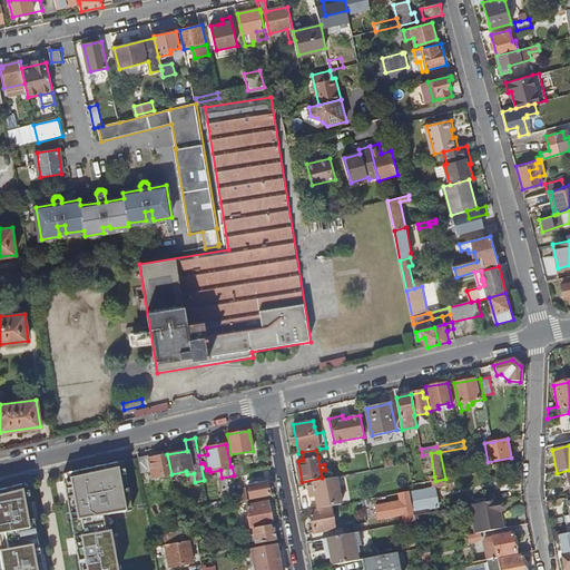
[(138,458),(140,473),(151,471),(153,478),(169,474),(165,455),(149,458),(148,455),(138,458)]
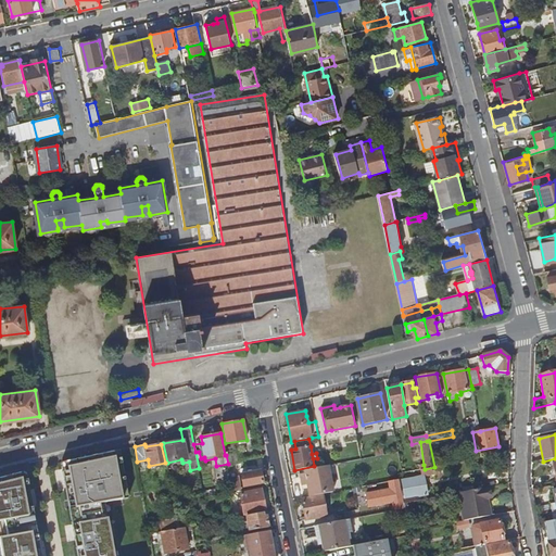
[(369,451),(370,457),(383,455),(382,446),(375,449),(375,450),(369,451)]
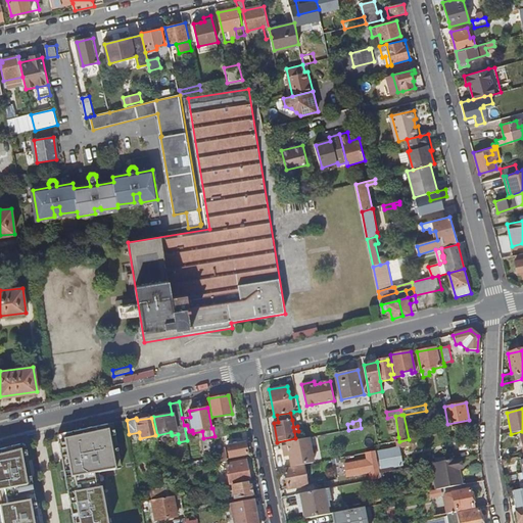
[(126,468),(117,422),(62,433),(79,522),(112,522),(106,485),(101,486),(99,472),(126,468)]
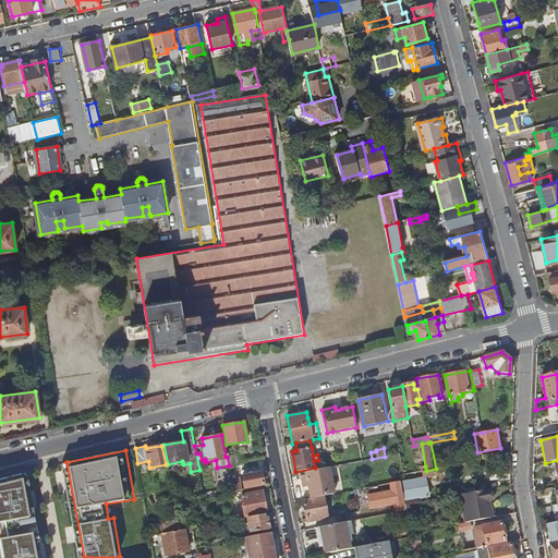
[(227,457),(229,465),(240,463),(243,462),(242,455),(227,457)]
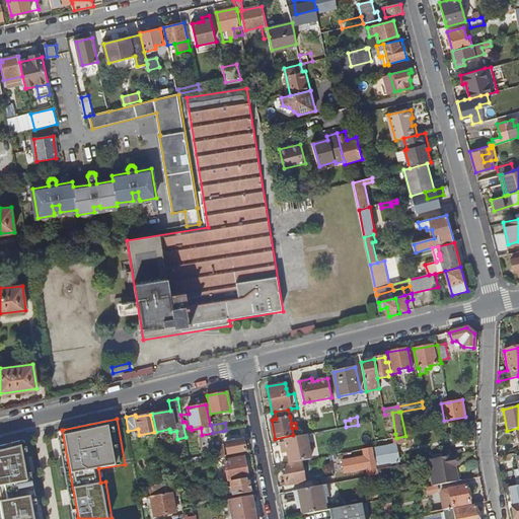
[(286,447),(287,452),(283,453),(285,464),(301,461),(312,458),(307,434),(302,435),(284,438),(286,447)]
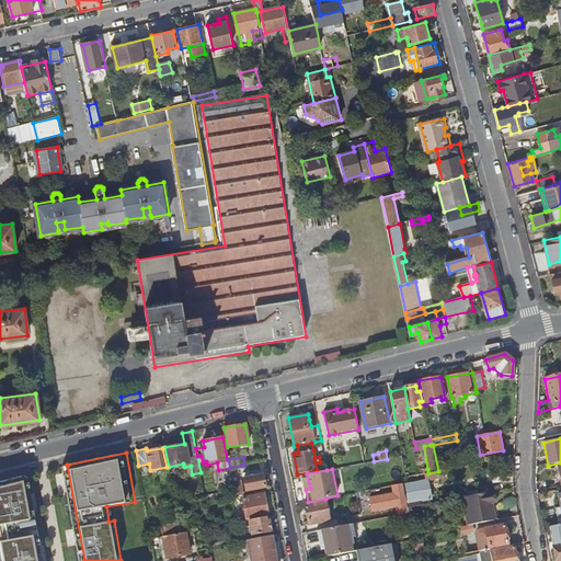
[(405,496),(408,508),(418,506),(422,505),(421,501),(431,499),(431,495),(430,491),(427,481),(444,478),(443,470),(438,471),(428,473),(425,473),(424,473),(426,481),(407,484),(409,495),(405,496)]
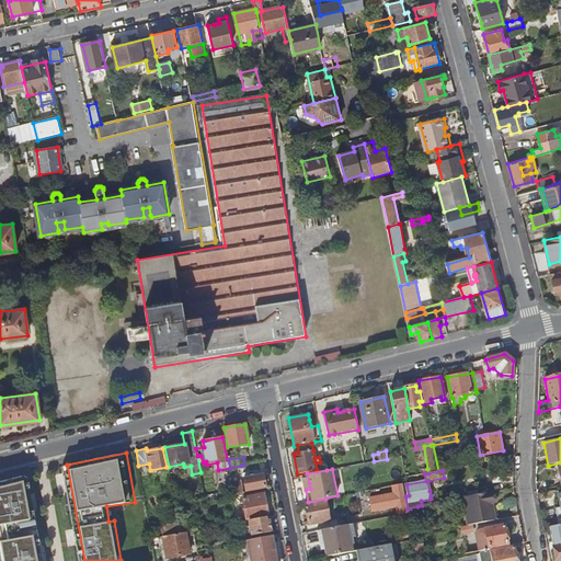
[(242,473),(247,491),(265,487),(263,474),(250,478),(249,472),(242,473)]
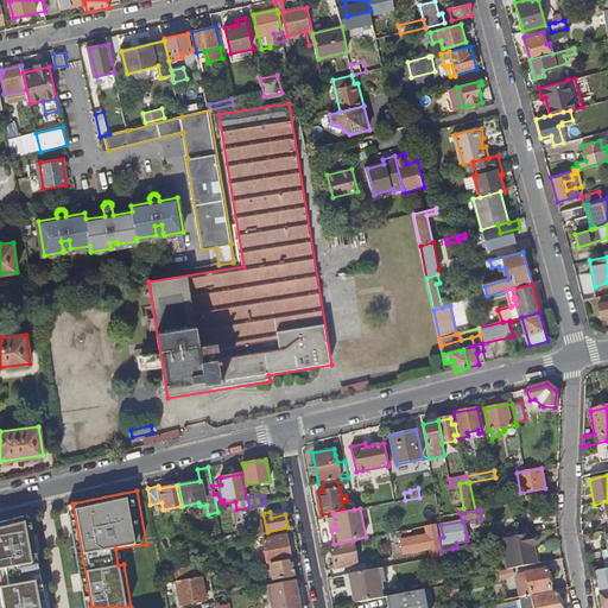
[(46,607),(30,514),(0,521),(0,574),(2,575),(6,591),(0,593),(2,607),(46,607)]
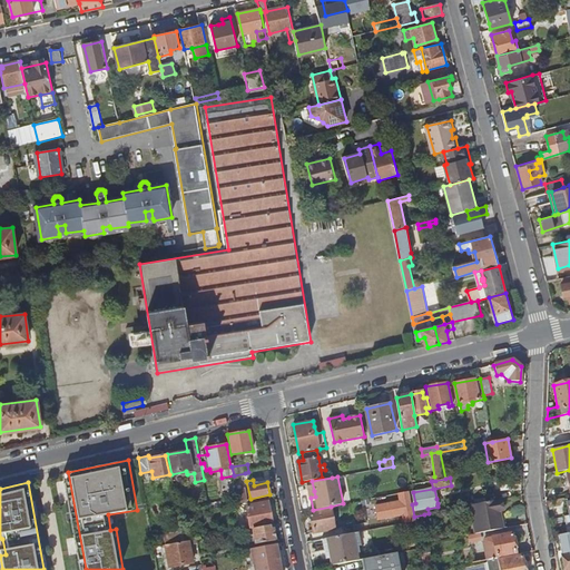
[(244,489),(236,490),(238,502),(246,501),(244,489)]
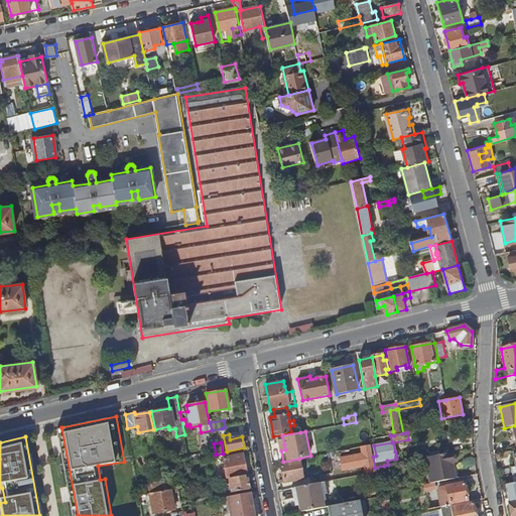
[(362,449),(367,474),(376,472),(375,468),(373,457),(371,444),(366,445),(367,448),(362,449)]
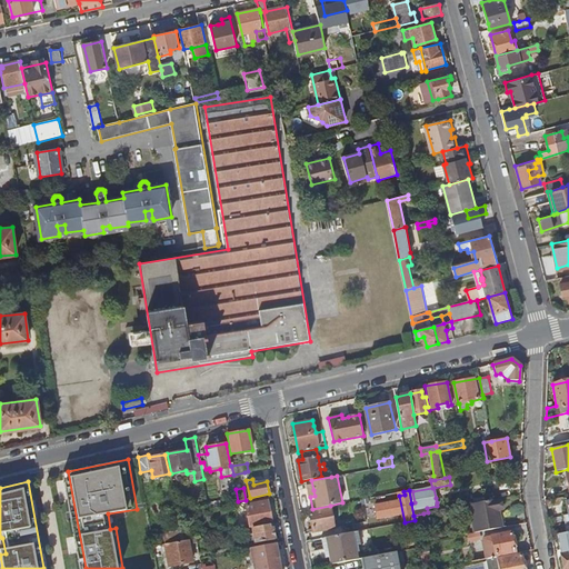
[(468,505),(473,533),(503,528),(500,511),(503,510),(501,498),(468,505)]
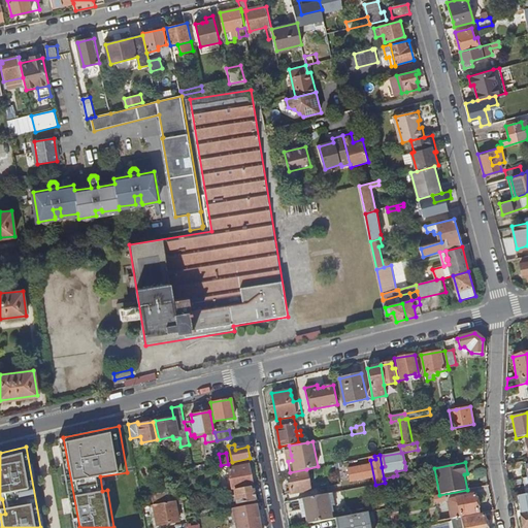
[(229,469),(230,474),(221,476),(224,490),(232,488),(232,490),(234,489),(250,486),(253,486),(249,465),(229,469)]
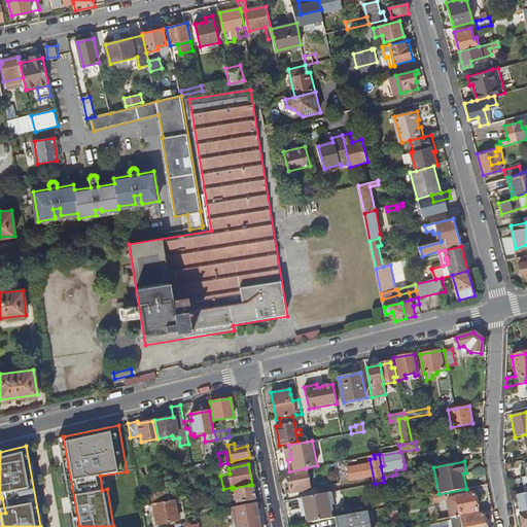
[(286,471),(290,492),(310,489),(306,468),(289,471),(286,471)]
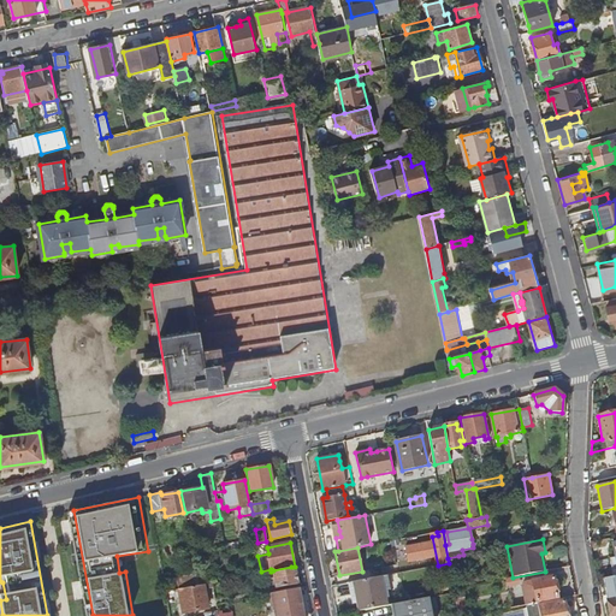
[(176,560),(178,570),(183,569),(195,567),(194,556),(176,560)]
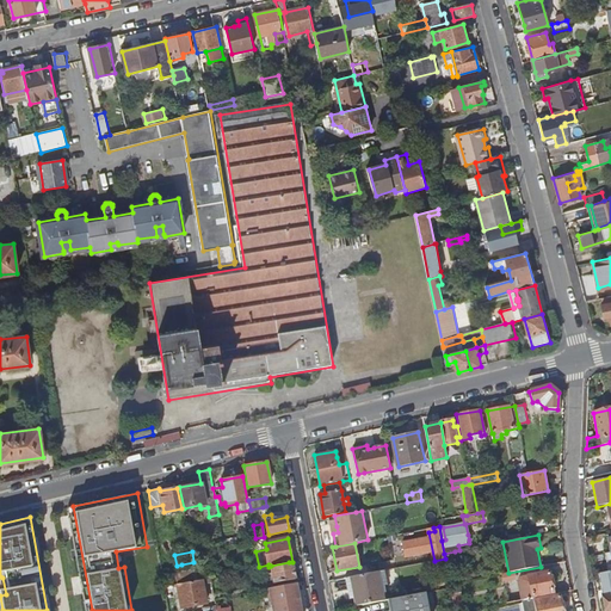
[(444,554),(445,559),(446,566),(456,563),(455,551),(444,554)]
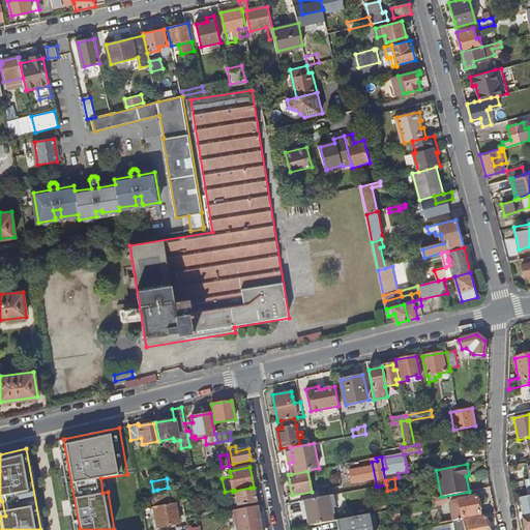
[(152,496),(154,506),(171,503),(168,488),(157,490),(157,495),(152,496)]
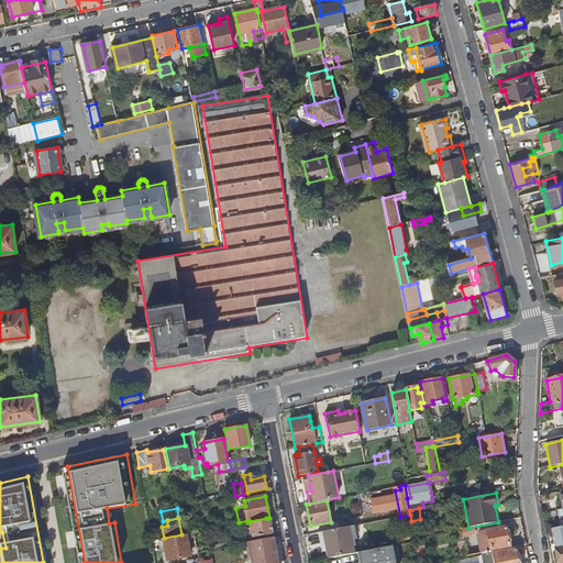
[(250,521),(253,538),(272,533),(271,522),(267,522),(266,518),(250,521)]
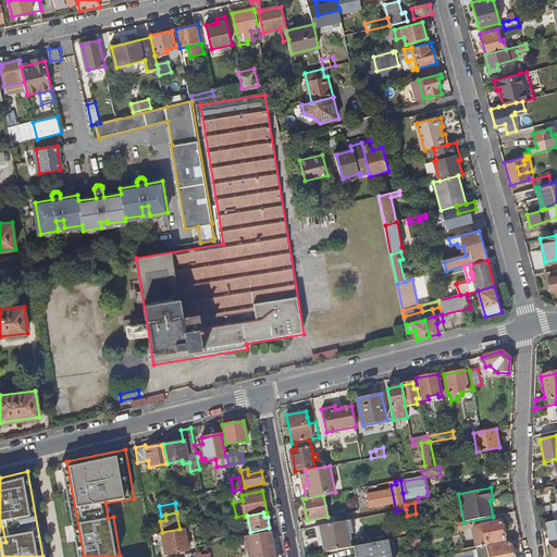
[(335,515),(337,522),(346,521),(350,520),(348,512),(335,515)]
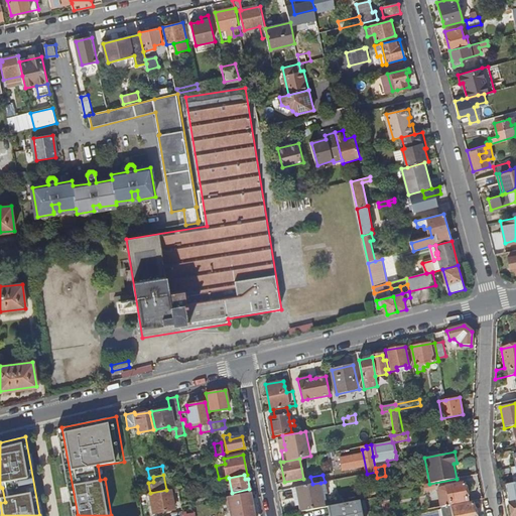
[(295,487),(299,512),(325,507),(320,483),(312,484),(295,487)]
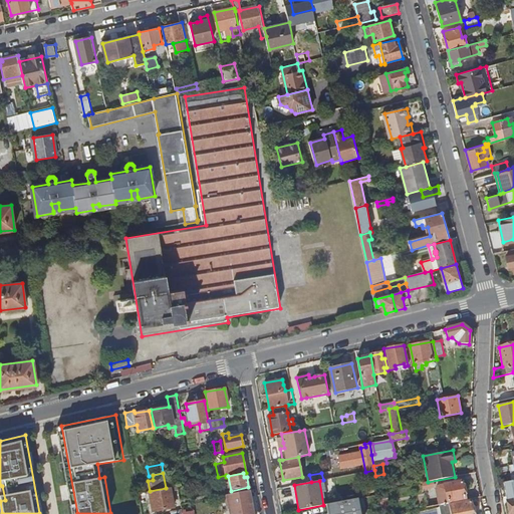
[(503,483),(509,513),(513,513),(513,481),(511,482),(503,483)]
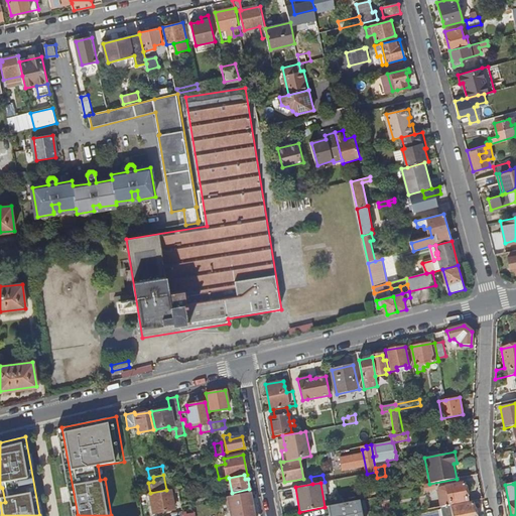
[(450,506),(450,504),(468,501),(464,484),(442,488),(441,489),(439,490),(439,491),(439,493),(441,507),(450,506)]
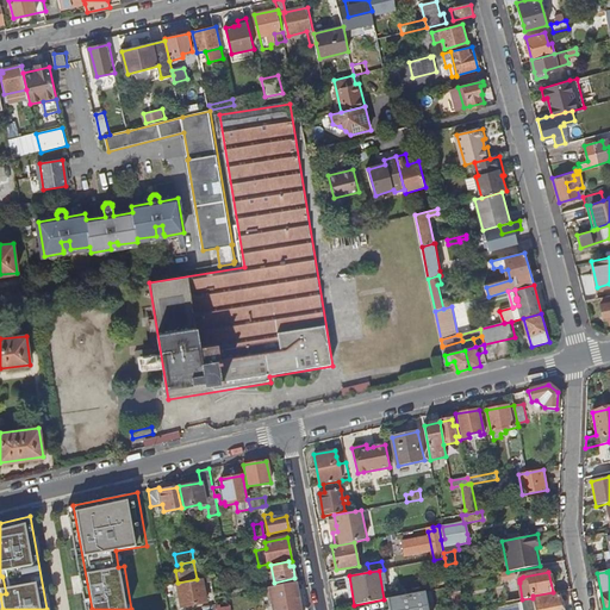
[(178,583),(182,607),(206,602),(201,578),(197,579),(178,583)]
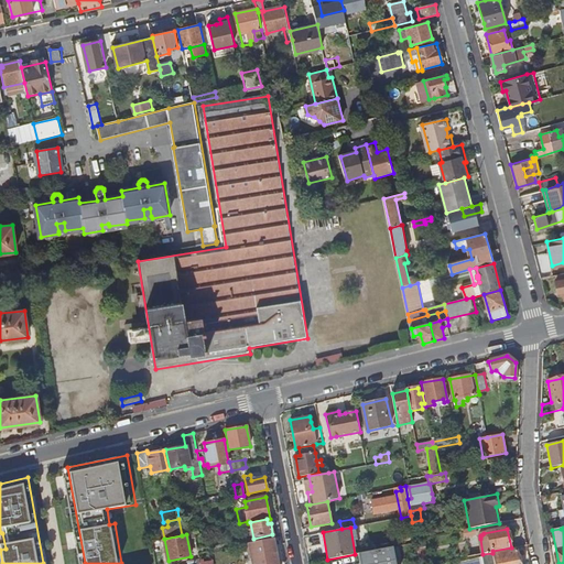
[(255,542),(258,559),(277,554),(273,539),(255,542)]
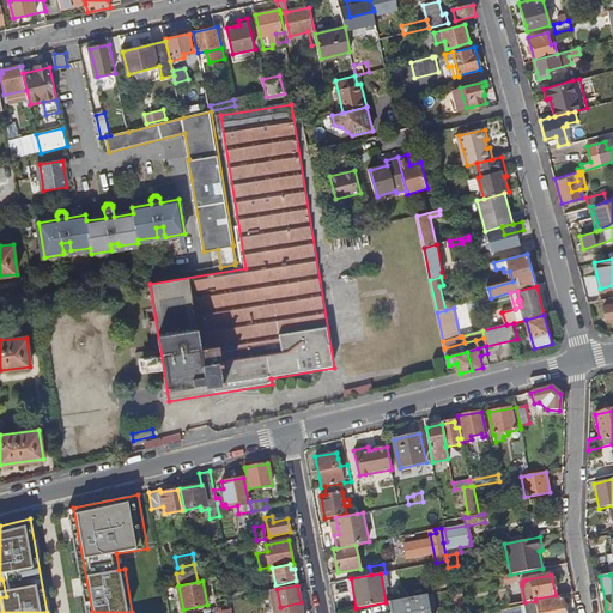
[(390,602),(392,612),(430,612),(428,595),(390,602)]
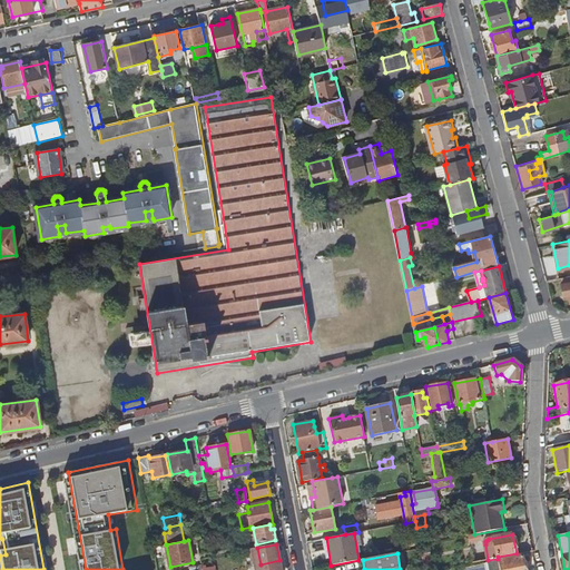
[(488,560),(489,569),(524,569),(522,557),(499,560),(499,558),(498,559),(488,560)]
